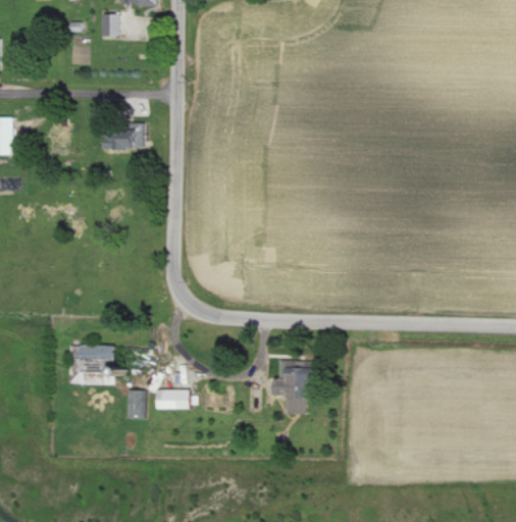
[(118,37),(118,15),(101,14),(101,36),(118,37)]
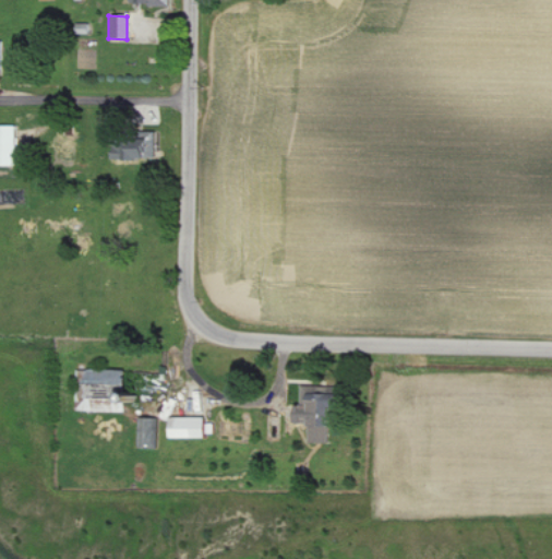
[(14,127),(0,126),(0,165),(13,166),(14,127)]
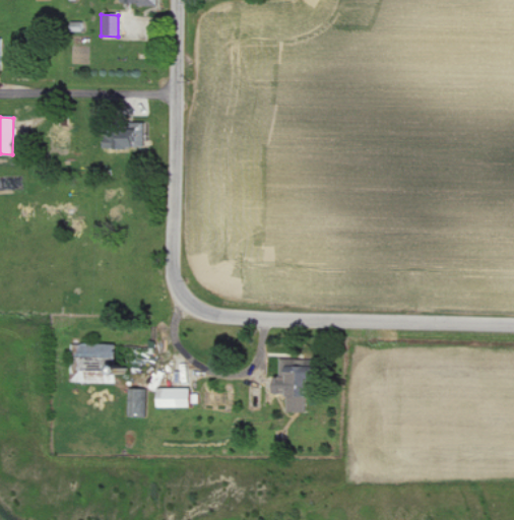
[(102,149),(141,150),(142,130),(103,129),(102,149)]
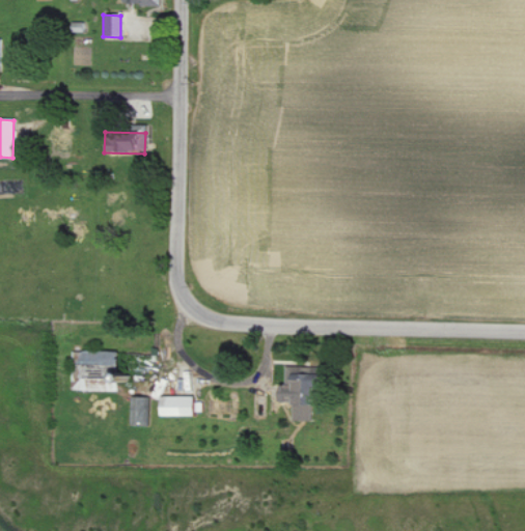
[(68,390),(117,391),(117,365),(126,365),(126,353),(70,351),(68,390)]
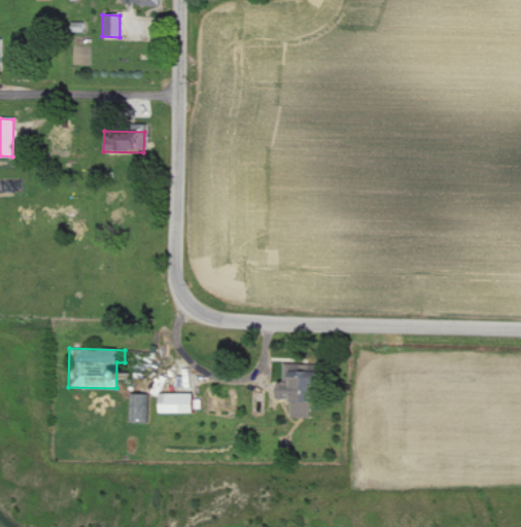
[(288,417),(308,418),(308,385),(318,385),(318,371),(301,371),(301,364),(281,363),(281,382),(288,382),(288,417)]
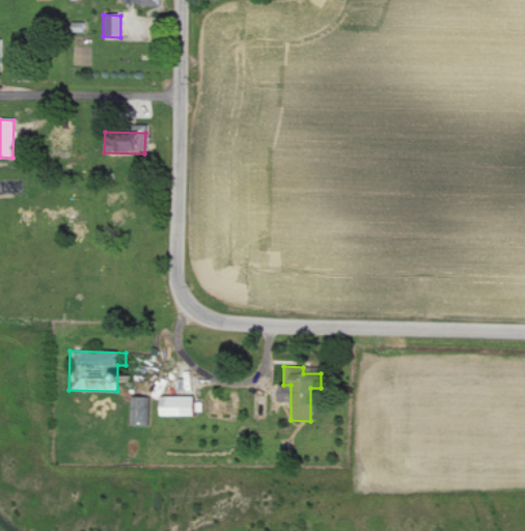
[(145,397),(129,396),(128,424),(144,425),(145,397)]
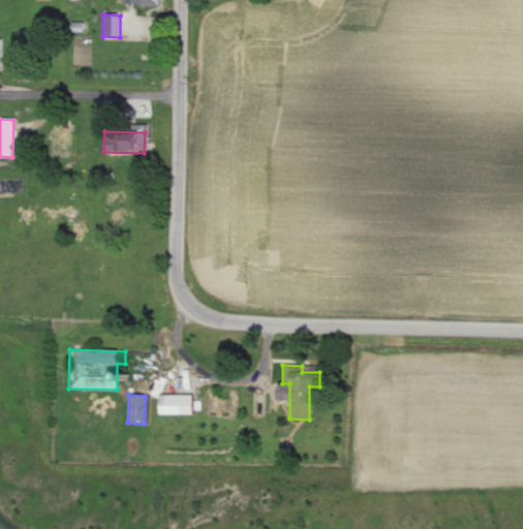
[(159,413),(196,413),(196,395),(159,395),(159,413)]
